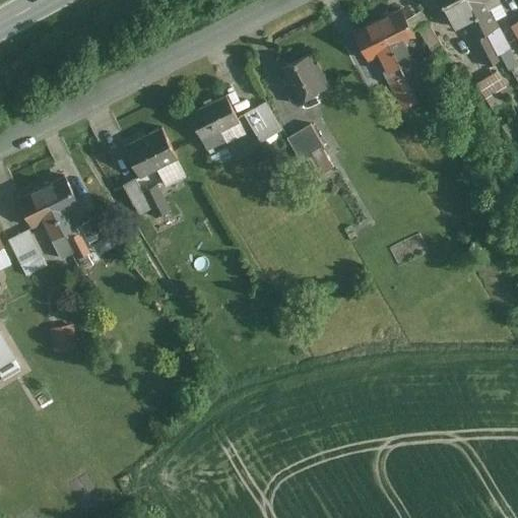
[(465,0),(437,0),(447,20),(448,20),(453,29),(462,24),(470,42),(471,42),(483,36),(465,0)]
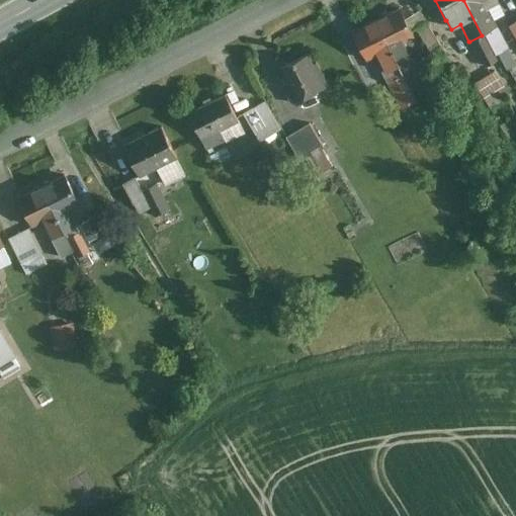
[(463,0),(482,35),(495,28),(487,11),(497,6),(493,0),(463,0)]
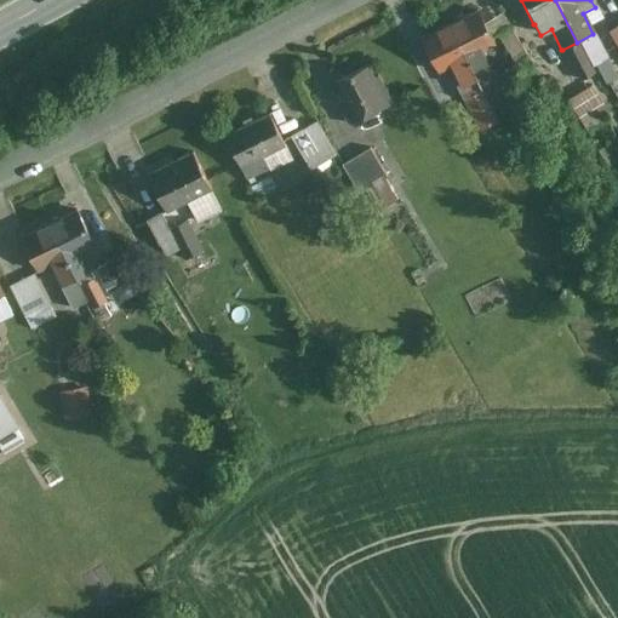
[(474,13),(448,26),(475,80),(490,73),(490,72),(480,52),(492,46),(475,12),(474,13)]
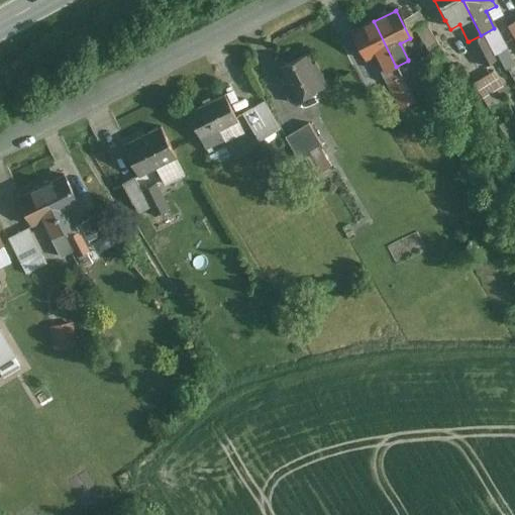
[(374,21),(351,32),(365,61),(375,56),(379,63),(376,65),(398,110),(413,102),(414,102),(407,88),(396,67),(374,21)]
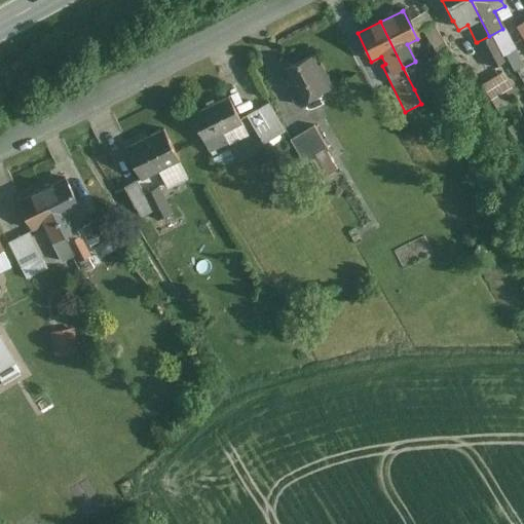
[(310,57),(282,71),(289,86),(285,88),(294,106),(331,89),(319,66),(314,67),(310,57)]
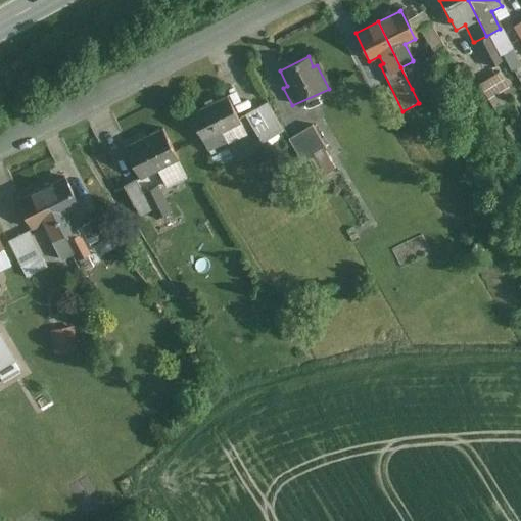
[(516,101),(496,69),(477,82),(496,113),(516,101)]
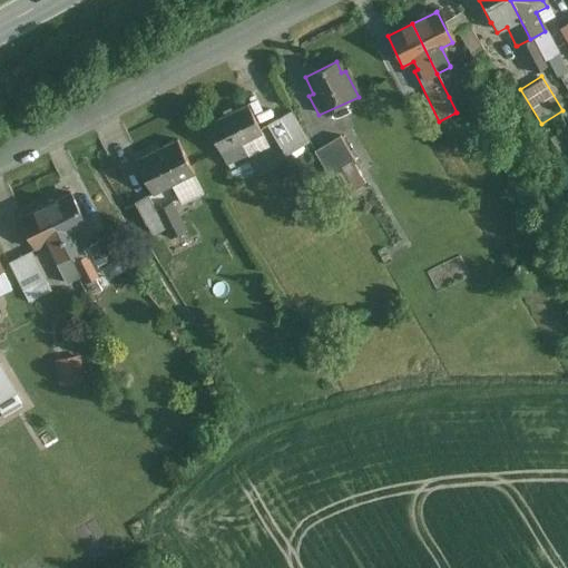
[(246,107),(206,126),(226,165),(246,155),(240,144),(260,134),(246,107)]
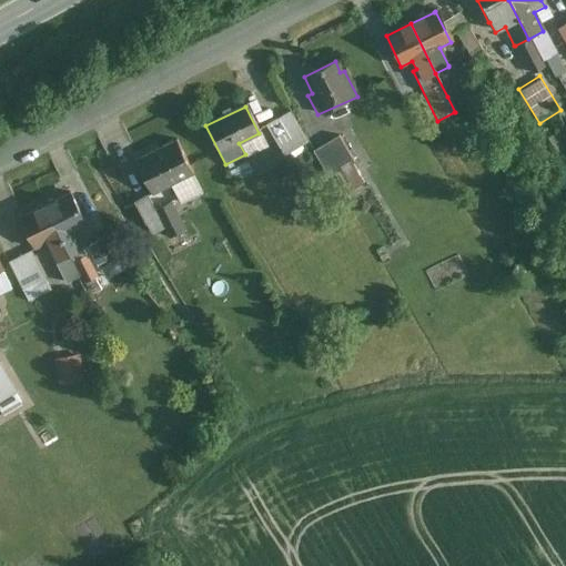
[(292,110),(266,125),(285,158),(311,143),(292,110)]
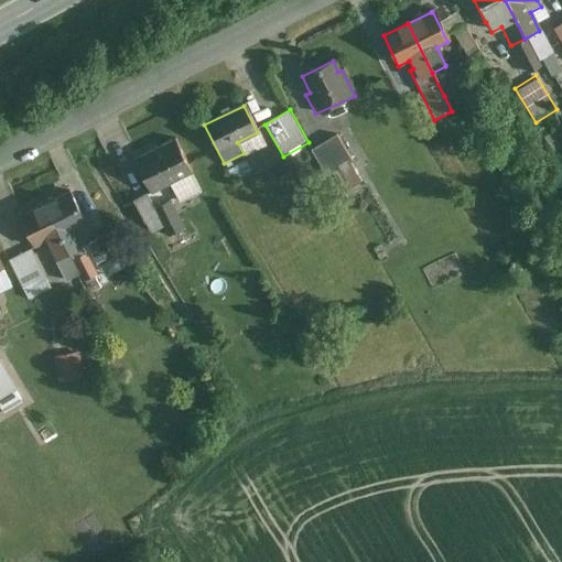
[(316,147),(341,195),(365,183),(342,134),(316,147)]
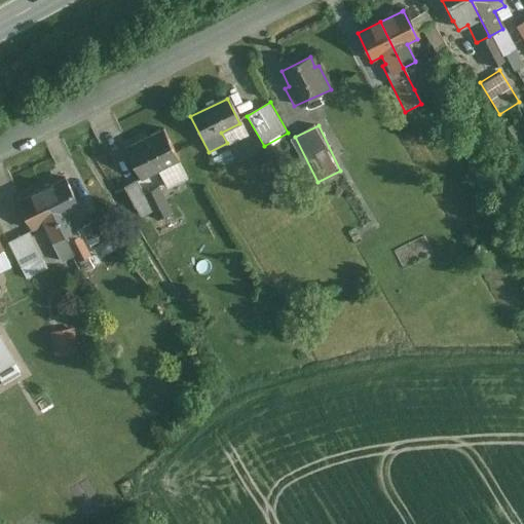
[(162,129),(124,149),(140,181),(178,161),(162,129)]
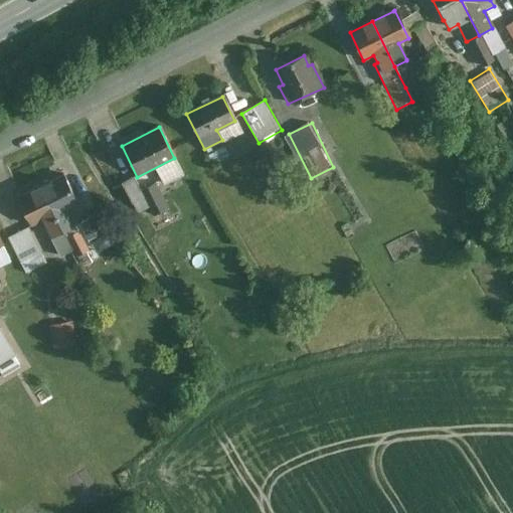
[(62,176),(37,188),(63,232),(73,226),(65,209),(76,203),(62,176)]
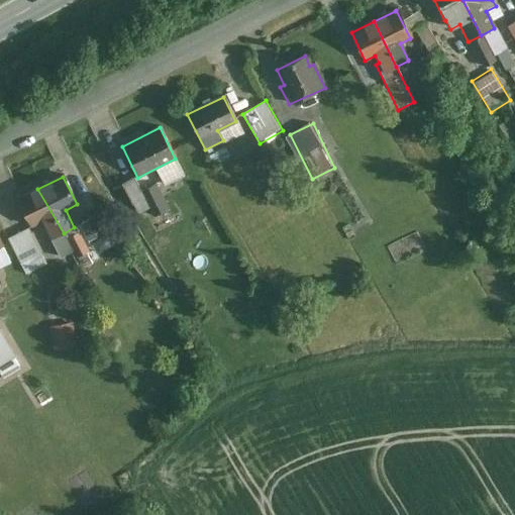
[(133,179),(120,185),(131,206),(144,199),(153,217),(167,210),(155,185),(140,192),(133,179)]
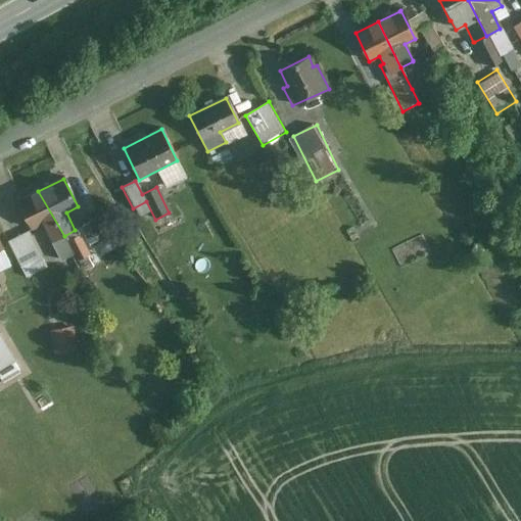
[(38,191),(17,201),(32,230),(43,225),(51,242),(62,237),(64,236),(38,191)]
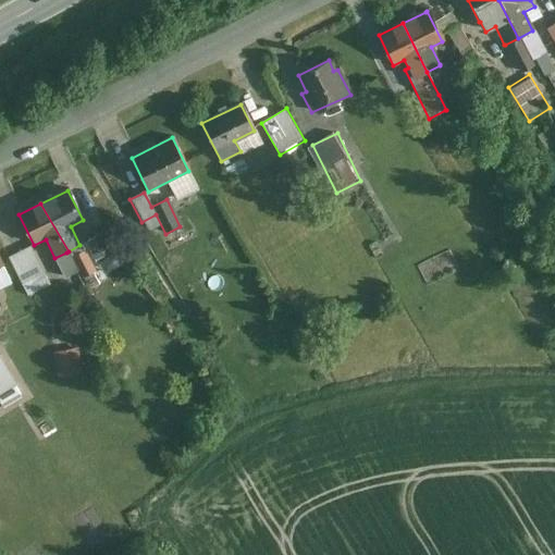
[(34,245),(11,256),(29,296),(53,284),(34,245)]
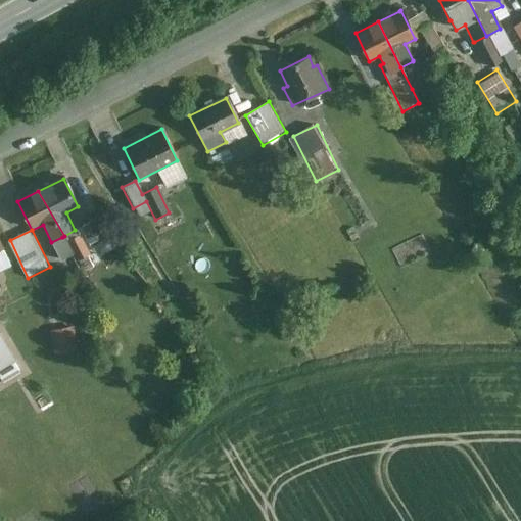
[(76,323),(49,329),(54,356),(82,349),(76,323)]
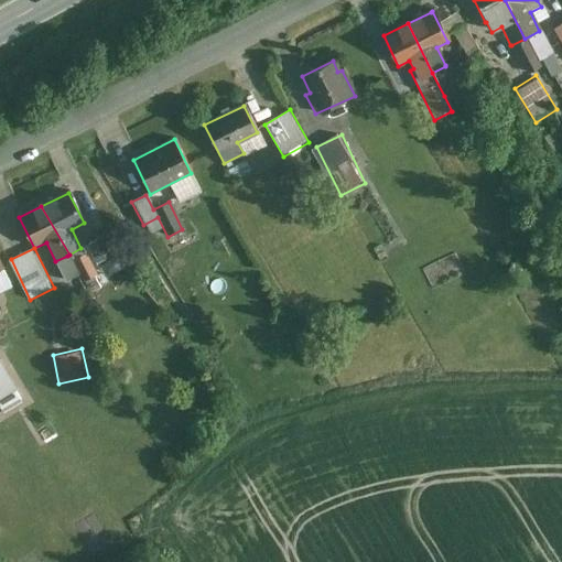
[(0,406),(18,395),(0,368),(0,406)]
